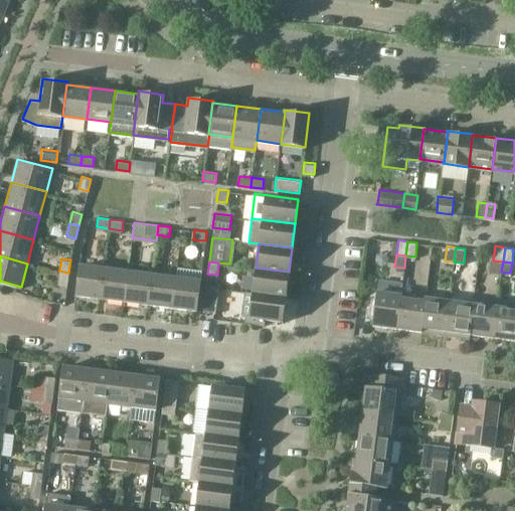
[(75,294),(101,297),(104,267),(79,264),(75,294)]
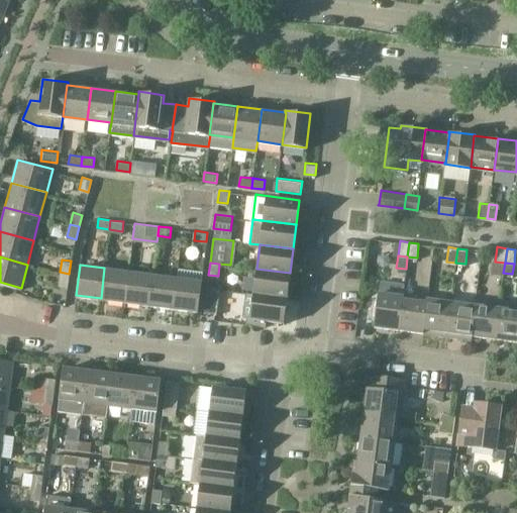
[(101,298),(125,301),(128,271),(104,268),(101,298)]
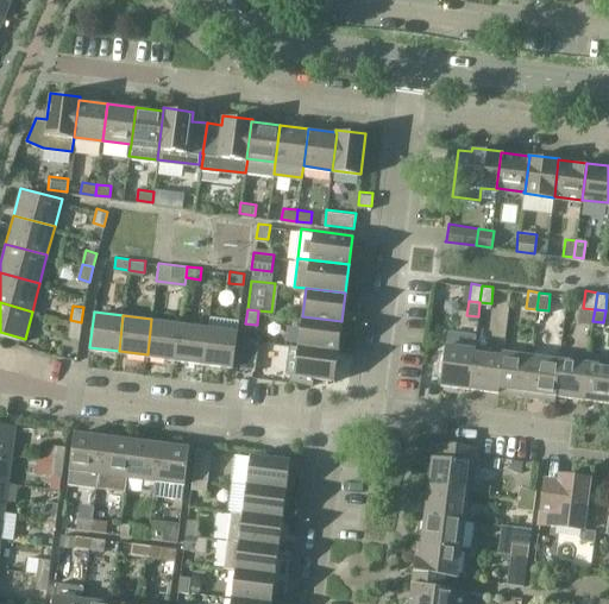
[(338,350),(341,321),(302,316),(299,345),(338,350)]
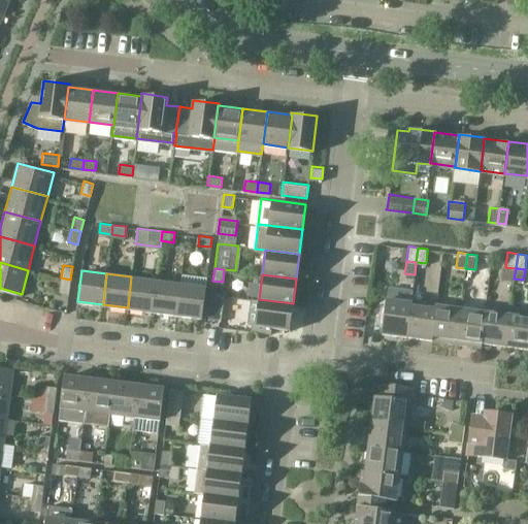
[(156,280),(131,276),(128,307),(152,310),(156,280)]
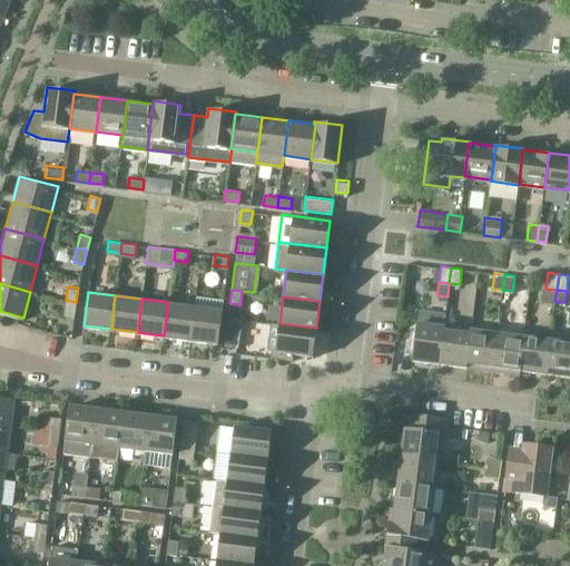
[(75,315),(76,302),(66,300),(64,314),(75,315)]
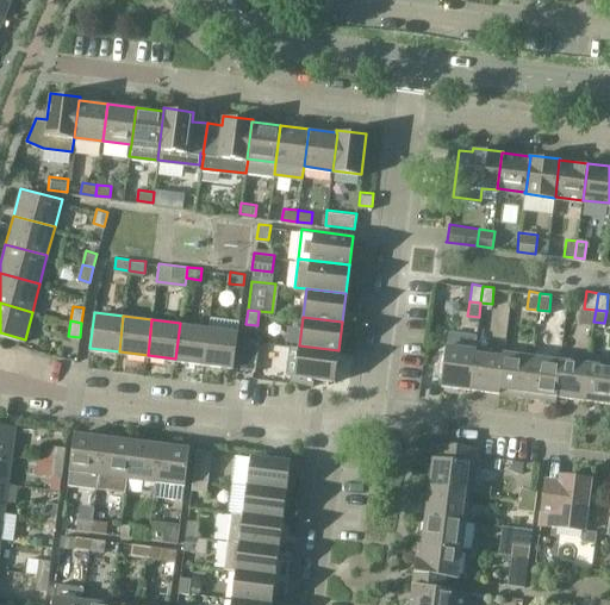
[(209,326),(180,323),(175,359),(204,362),(209,326)]
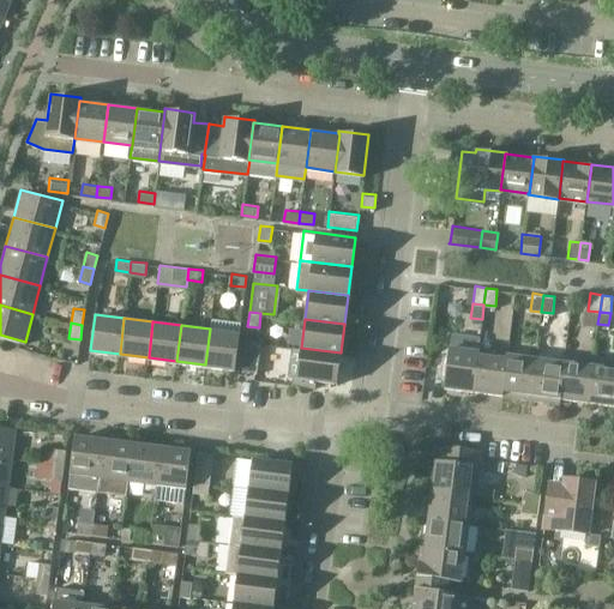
[(210,329),(205,365),(235,368),(239,333),(210,329)]
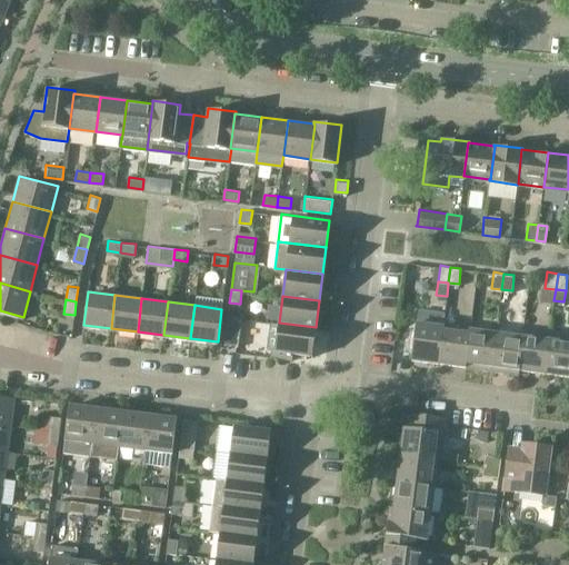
[(228,316),(225,343),(238,345),(241,317),(228,316)]
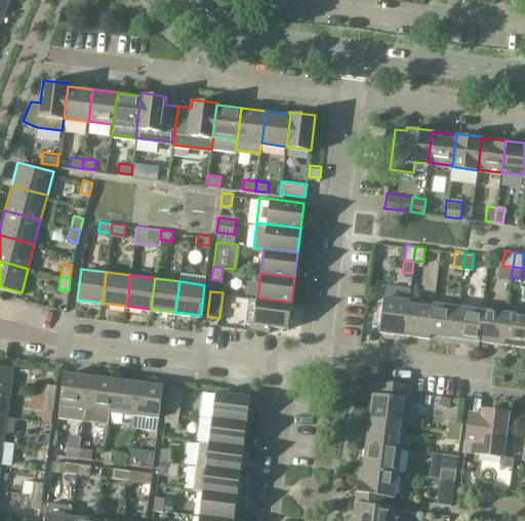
[(379,330),(405,333),(409,299),(384,296),(384,303),(378,309),(377,317),(380,324),(379,330)]
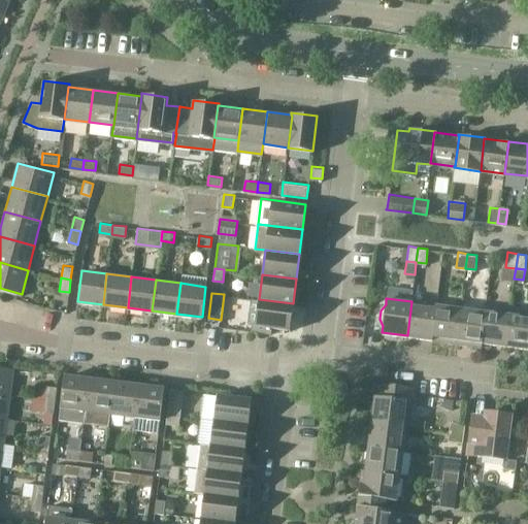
[(290,328),(293,303),(259,299),(256,324),(290,328)]
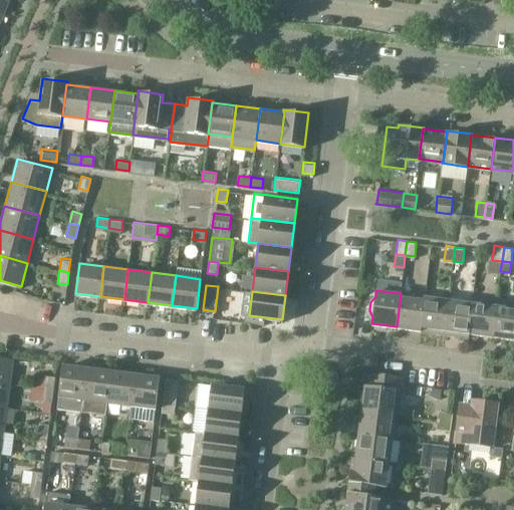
[(425,296),(401,293),(397,326),(420,329),(425,296)]
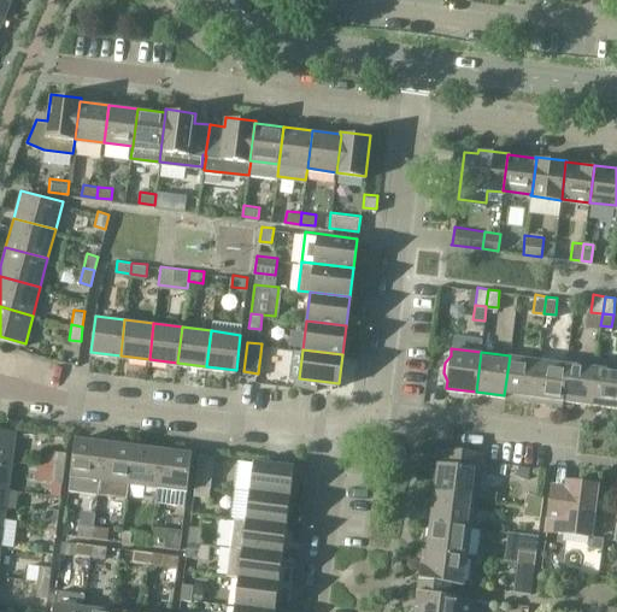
[(538,359),(510,355),(504,395),(533,399),(538,359)]
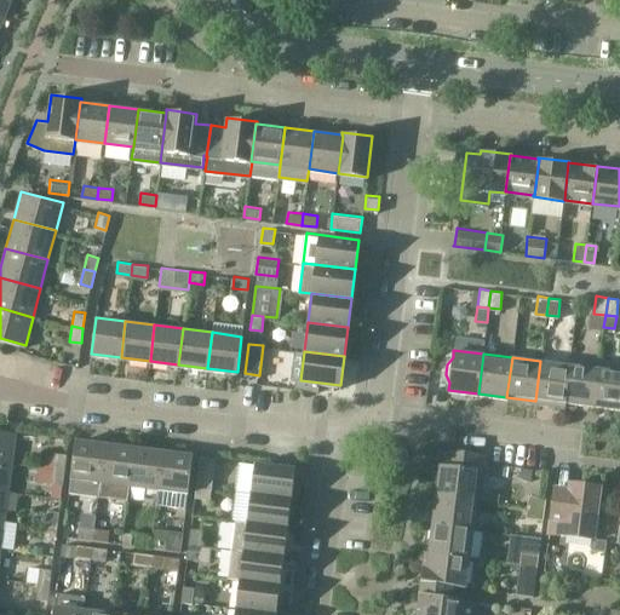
[(564,401),(593,404),(598,363),(570,360),(569,365),(564,401)]
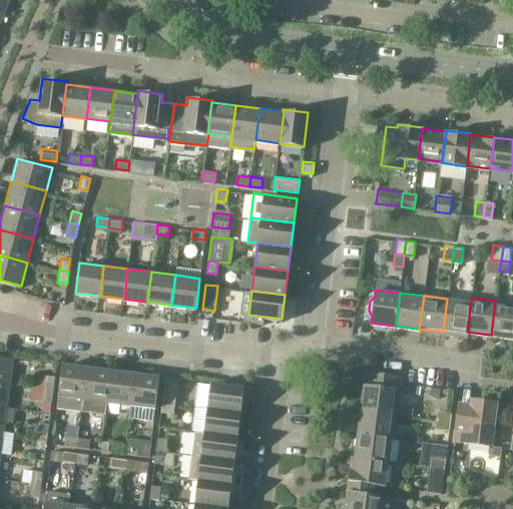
[(471,302),(447,299),(443,332),(467,335),(467,332),(471,302)]
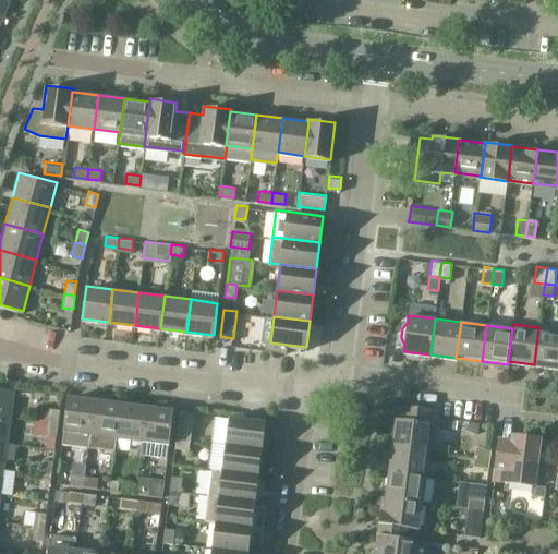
[(534,364),(557,366),(557,329),(538,327),(534,364)]
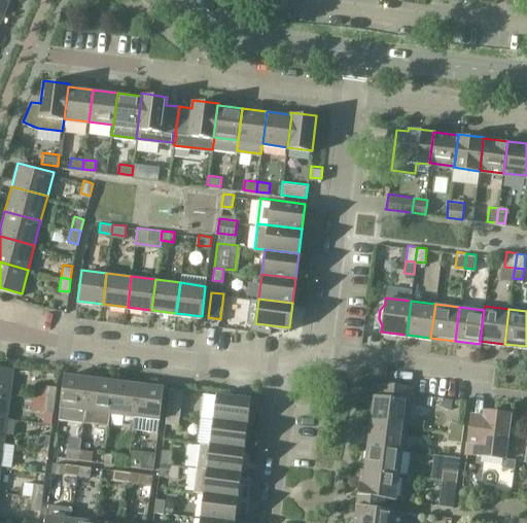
[(0,364),(0,389),(10,391),(13,367),(0,364)]
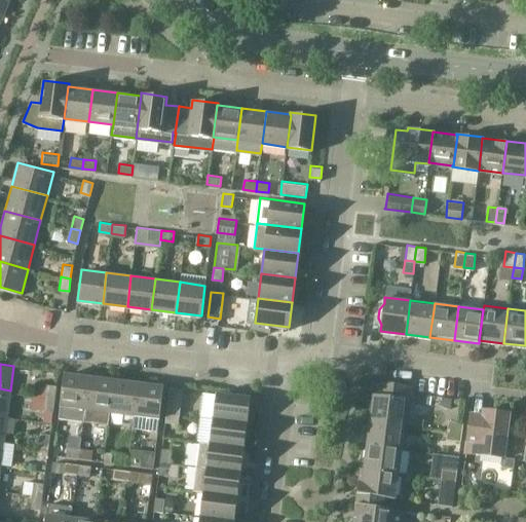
[(83,420),(85,408),(89,376),(64,373),(59,416),(83,420)]
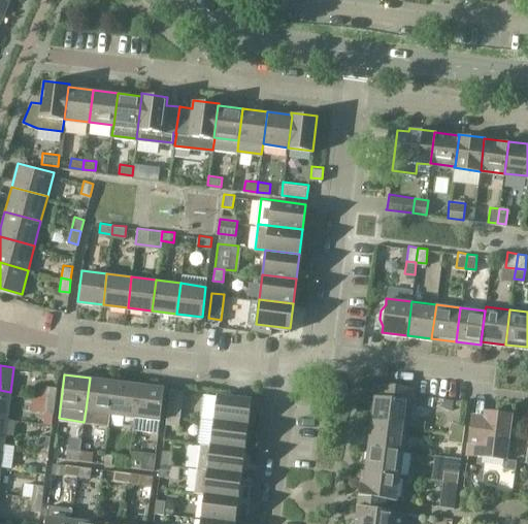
[(86,410),(84,422),(108,425),(110,413),(114,381),(90,378),(86,410)]
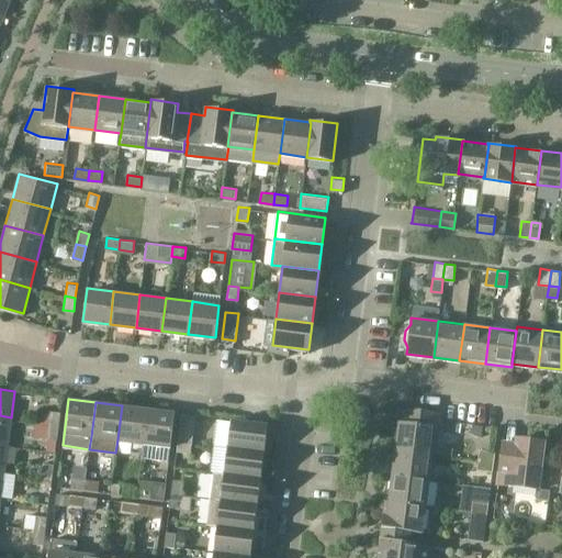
[(148,409),(122,405),(117,439),(132,441),(132,446),(143,447),(148,409)]
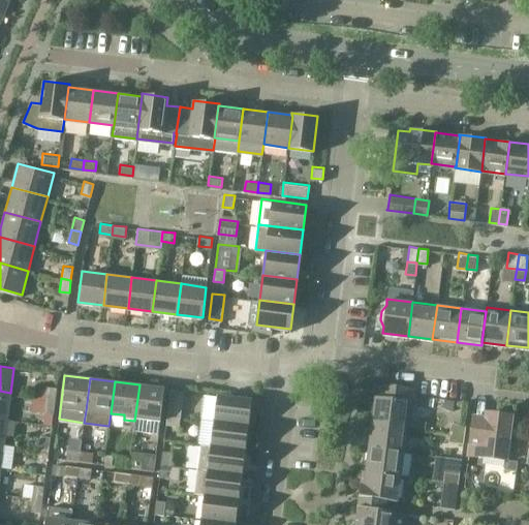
[(377,381),(372,421),(407,426),(410,401),(413,402),(415,387),(377,381)]
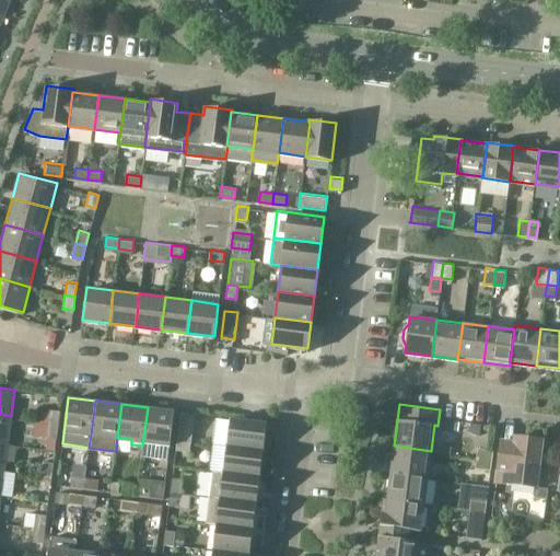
[(174,410),(148,407),(142,446),(141,455),(167,459),(170,444),(174,410)]
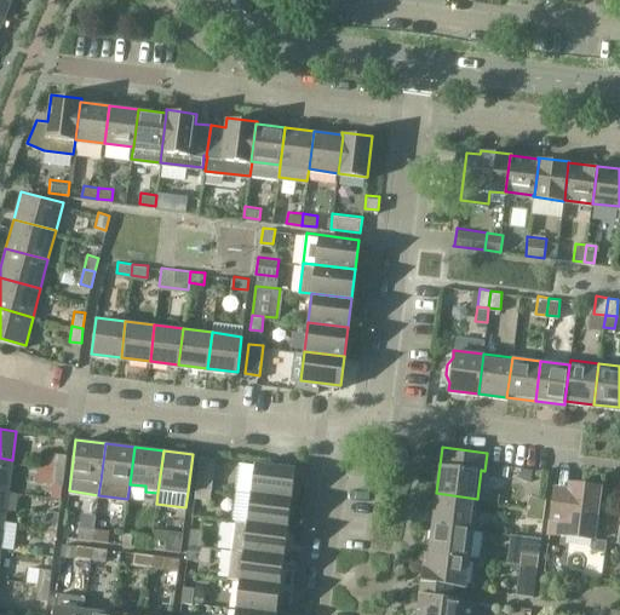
[(56,452),(53,465),(64,466),(67,453),(56,452)]
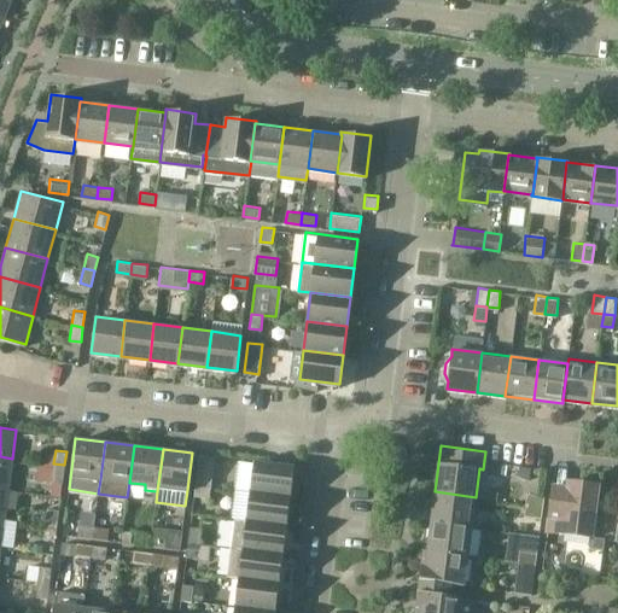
[(199,454),(196,483),(211,485),(215,455),(199,454)]
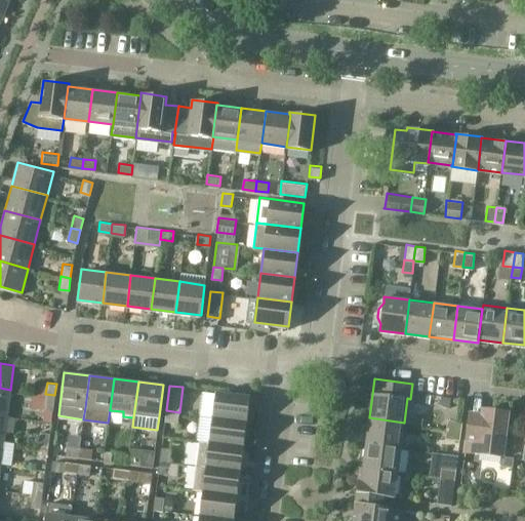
[(0,388),(0,412),(7,414),(10,390),(0,388)]
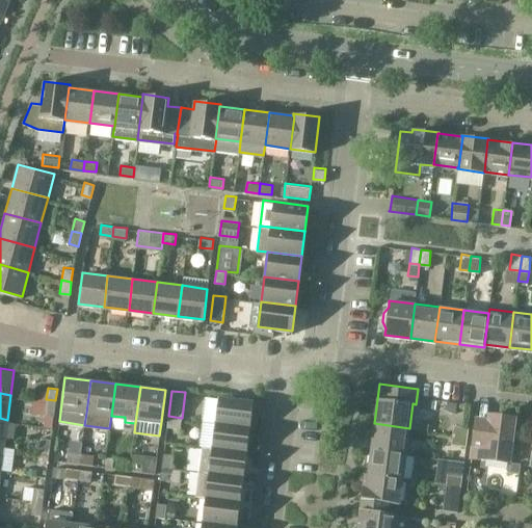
[(219,396),(215,422),(250,426),(254,401),(219,396)]
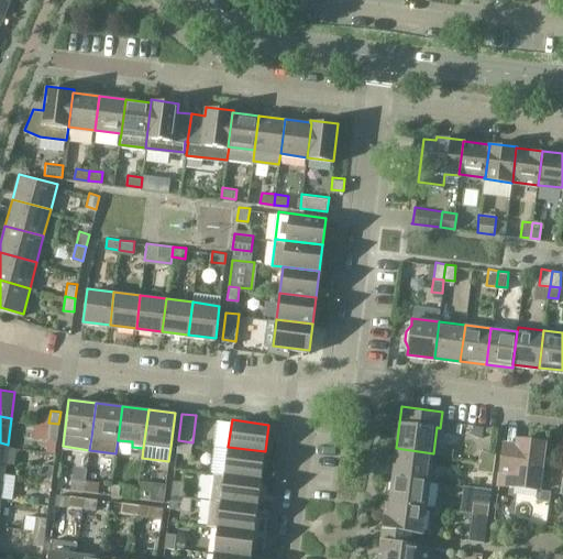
[(46,437),(57,439),(58,424),(48,423),(46,437)]
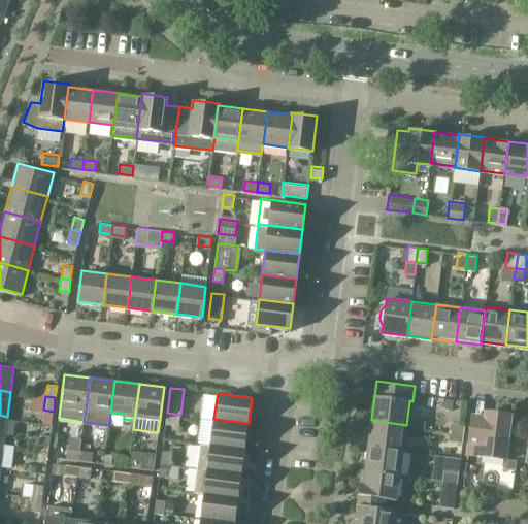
[(472,414),(469,440),(467,452),(505,457),(510,413),(492,411),(491,416),(472,414)]
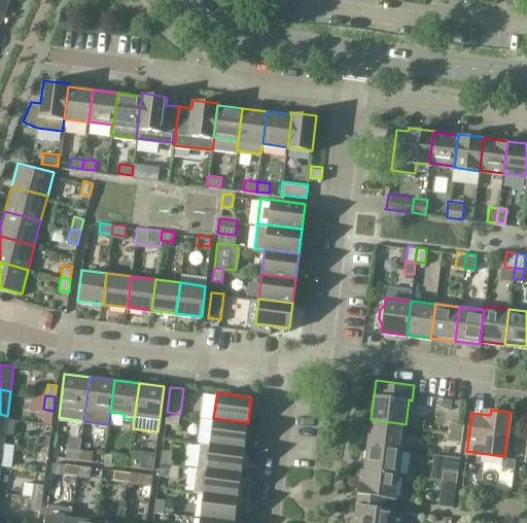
[(179,423),(180,414),(167,412),(166,422),(179,423)]
